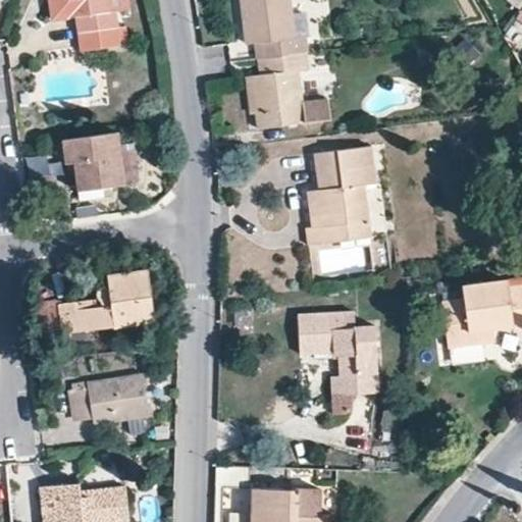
[(49,0),(52,18),(76,14),(82,48),(121,43),(116,8),(122,7),(121,0),(49,0)]
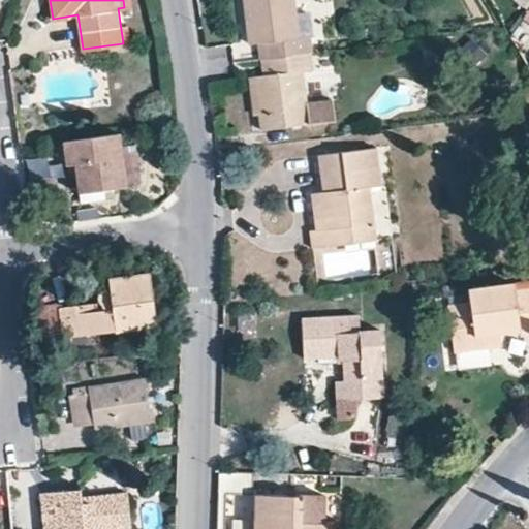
[(278,56),(309,52),(308,38),(299,38),(293,0),(245,0),(250,43),(260,42),(276,41),(278,56)]
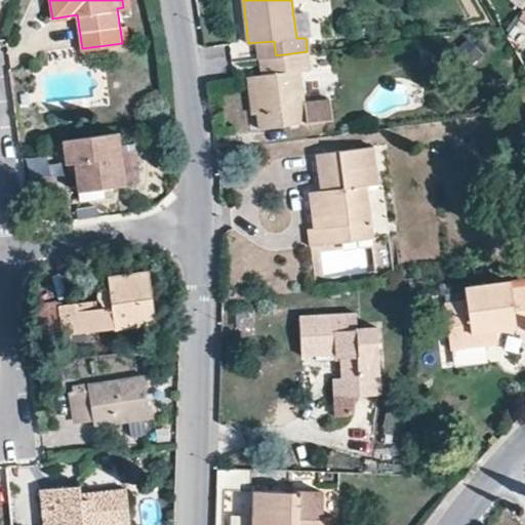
[(260,57),(276,55),(274,41),(258,42),(260,57)]
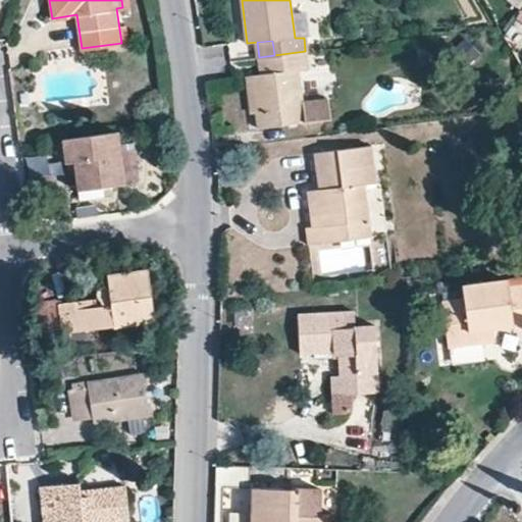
[(305,51),(274,55),(276,71),(261,73),(251,73),(256,111),(258,126),(329,116),(327,97),(303,100),(299,69),(308,68),(305,51)]
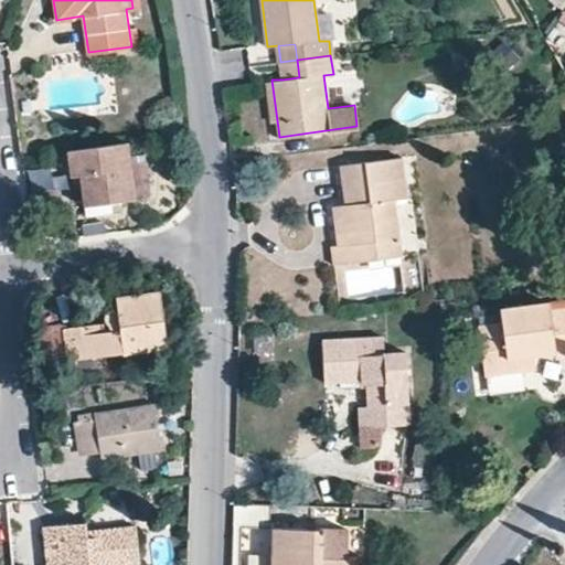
[(297,60),(280,62),(283,80),(299,77),(297,60)]
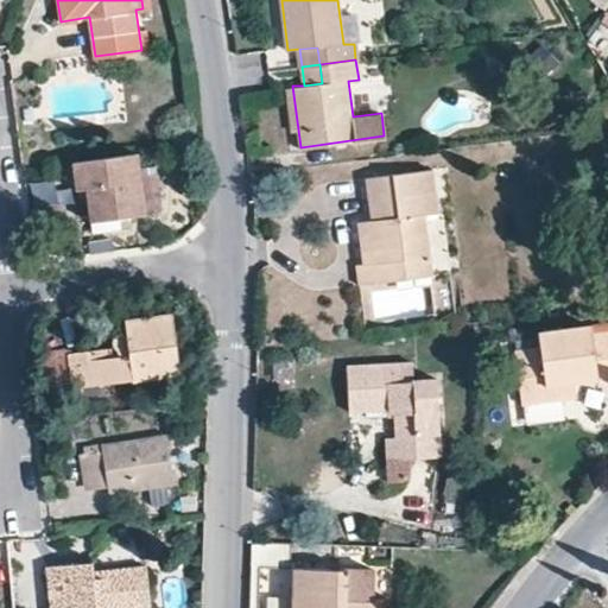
[(289,132),(298,130),(292,86),(285,87),(289,132)]
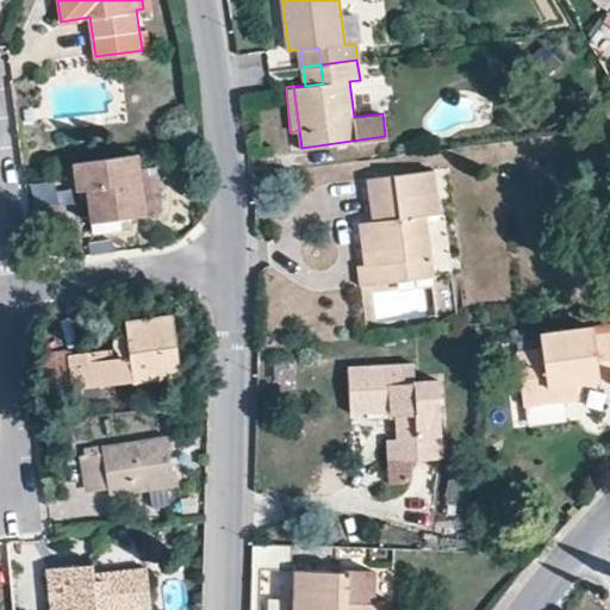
[(450,106),(443,104),(430,122),(434,130),(440,134),(448,132),(456,125),(465,123),(473,123),(474,116),(471,110),(472,106),(477,101),(472,97),(466,95),(459,95),(460,98),(459,105),(456,109),(450,106)]
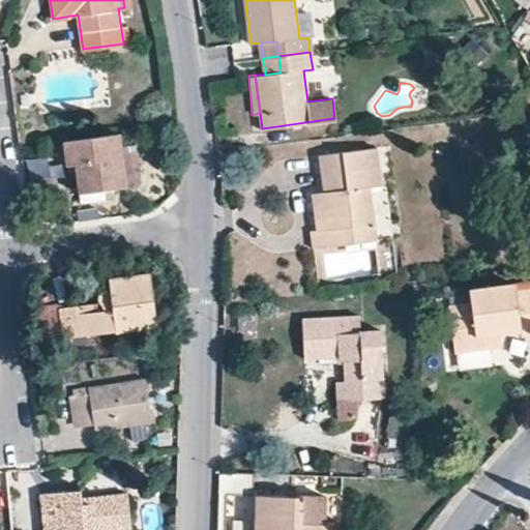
[(114,186),(126,185),(124,170),(120,147),(118,133),(64,140),(68,165),(76,165),(80,192),(114,186)]
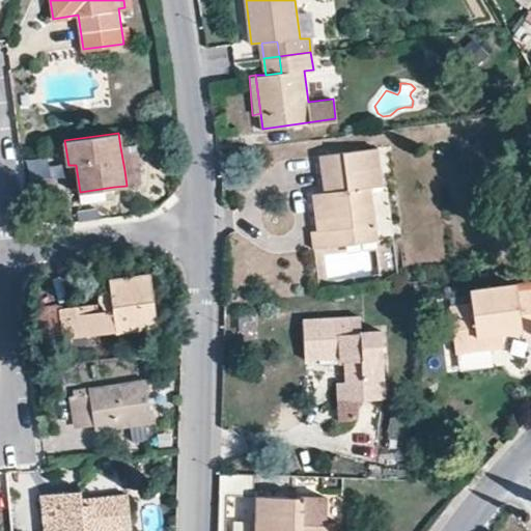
[(120,147),(124,170),(137,168),(134,145),(120,147)]
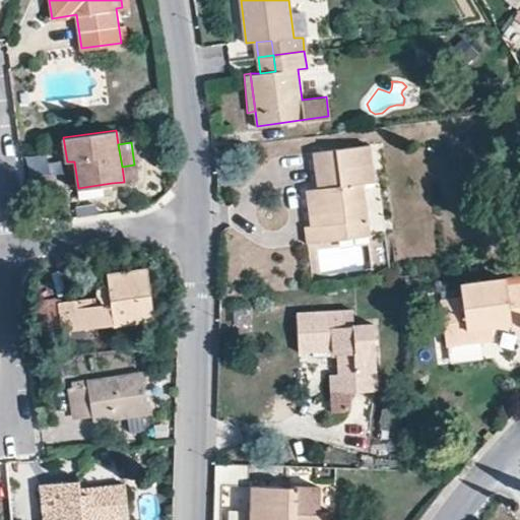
[(374,181),(370,144),(314,151),(319,186),(307,188),(312,225),(306,225),(308,242),(369,234),(363,182),(374,181)]
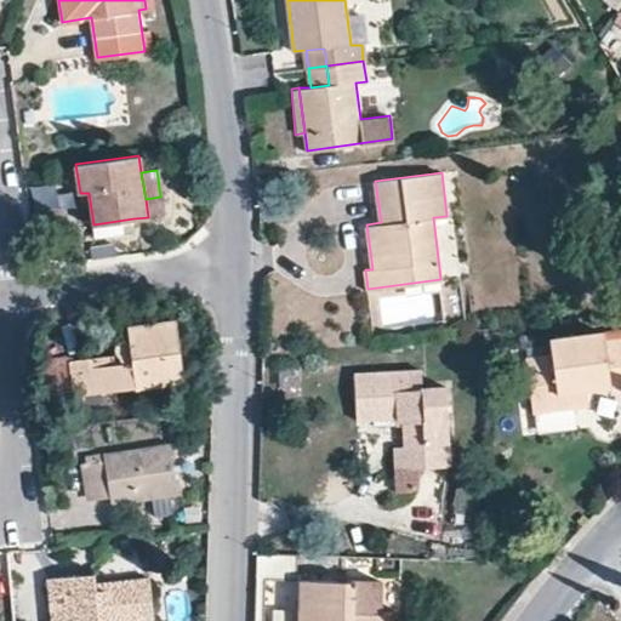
[(35,215),(36,224),(56,222),(55,212),(35,215)]
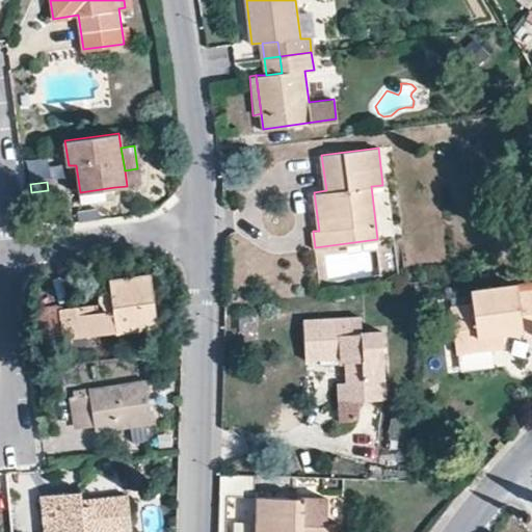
[(114,187),(80,192),(81,203),(115,197),(114,187)]
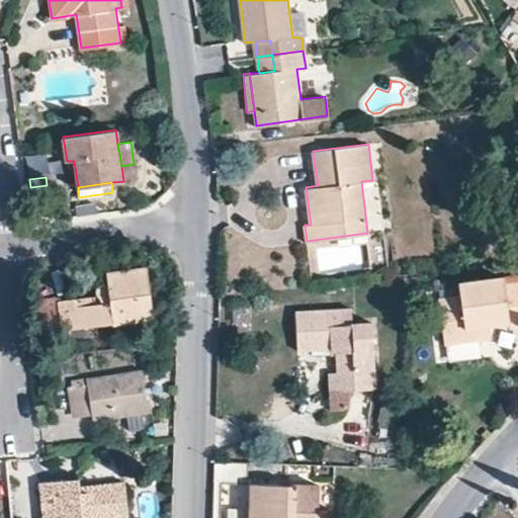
[(84,204),(85,211),(101,209),(100,201),(84,204)]
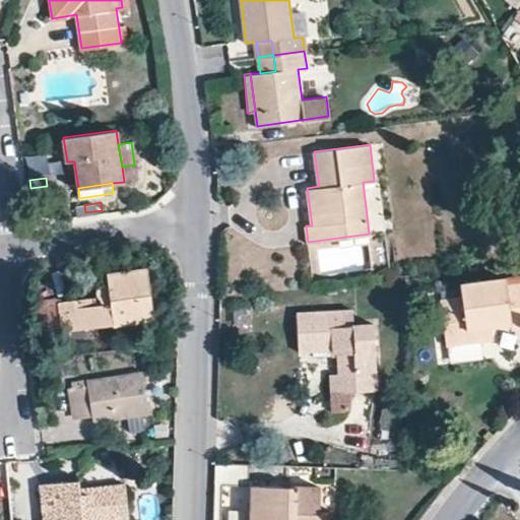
[(95,294),(95,295),(60,301),(65,331),(154,317),(146,267),(107,273),(108,283),(105,283),(102,283),(101,284),(99,285),(96,287),(95,288),(95,290),(95,294)]
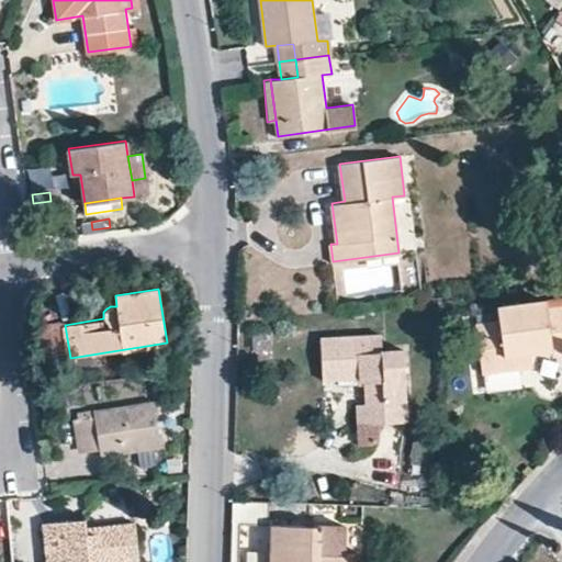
[(498,305),(501,321),(476,323),(481,371),(534,364),(532,352),(553,348),(554,355),(561,352),(561,304),(548,306),(547,299),(498,305)]
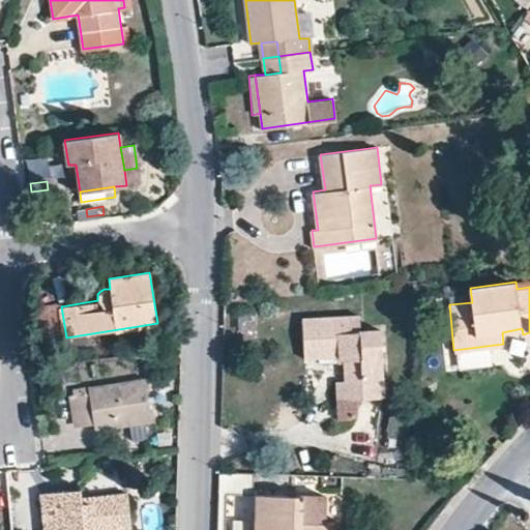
[(344,362),(345,380),(352,380),(353,398),(385,396),(382,327),(360,328),(359,314),(302,317),(304,358),(335,357),(344,362)]
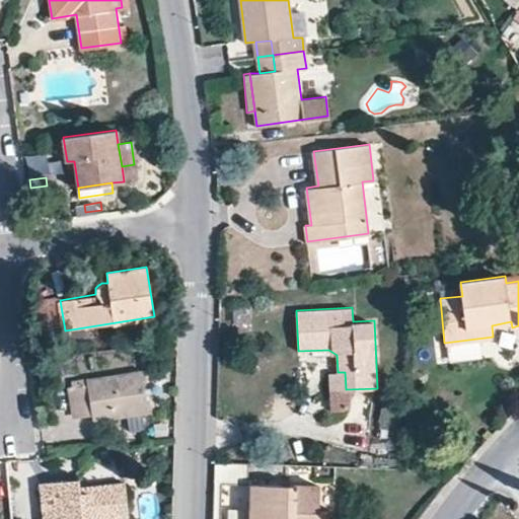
[(148,413),(142,371),(72,382),(77,417),(92,416),(93,422),(122,417),(139,415),(148,413)]
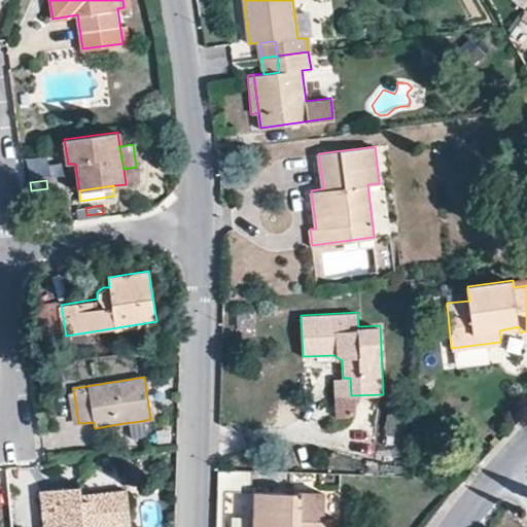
[(335,396),(351,395),(350,378),(343,378),(335,378),(335,396)]
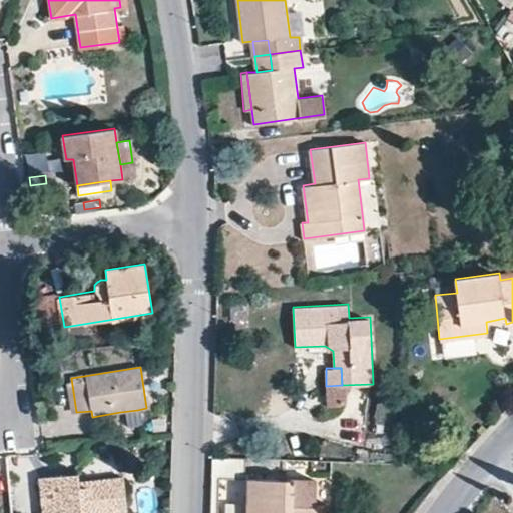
[(387,398),(400,399),(400,382),(387,383),(387,398)]
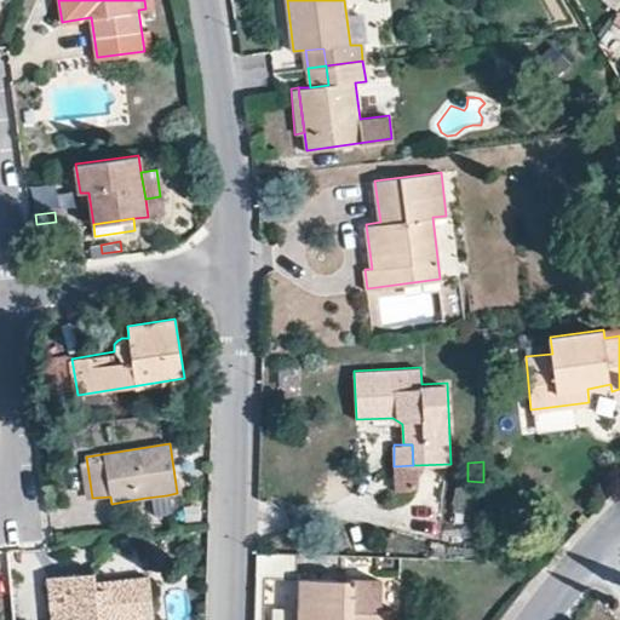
[(168,511),(166,495),(145,498),(148,515),(168,511)]
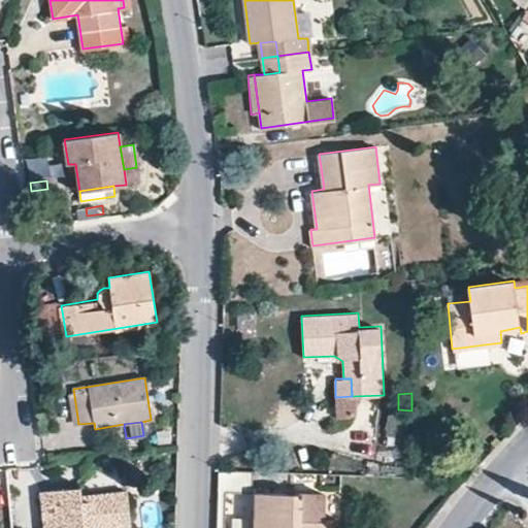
[(253,470),(221,469),(220,504),(219,527),(227,527),(229,493),(252,494),(253,470)]
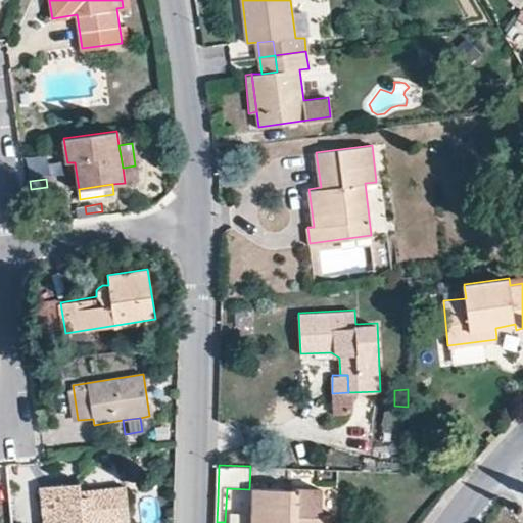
[(82,490),(81,482),(40,486),(43,522),(130,522),(126,486),(82,490)]
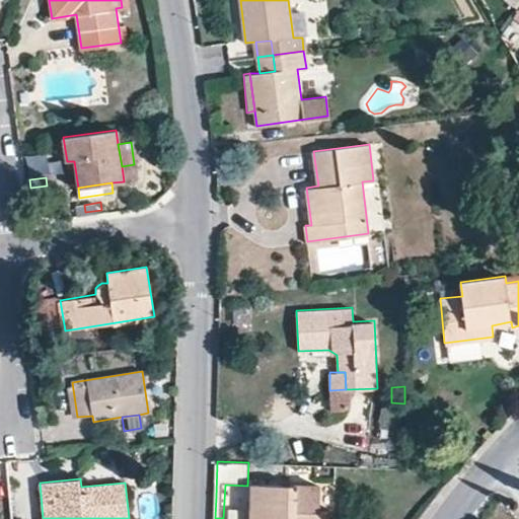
[(320,511),(321,485),(251,484),(250,518),(326,518),(327,511),(320,511)]
